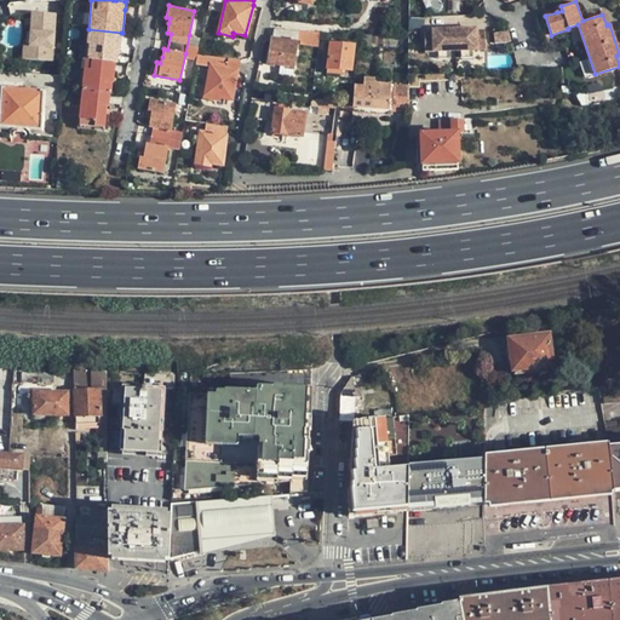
[(432,29),(432,33),(424,33),(425,51),(486,49),(486,30),(477,30),(477,28),(432,29)]
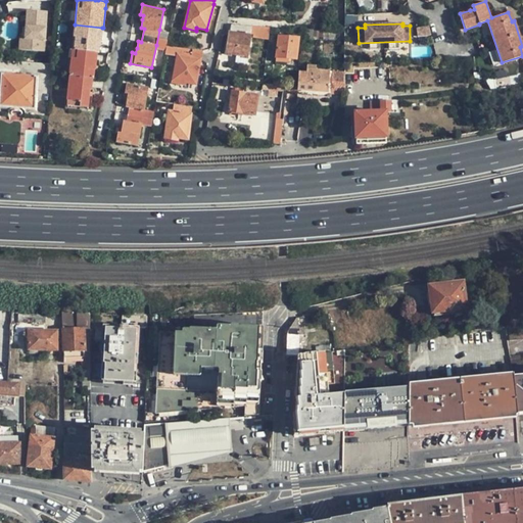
[(97,52),(98,52),(99,45),(100,45),(102,28),(75,25),(72,49),(97,52)]
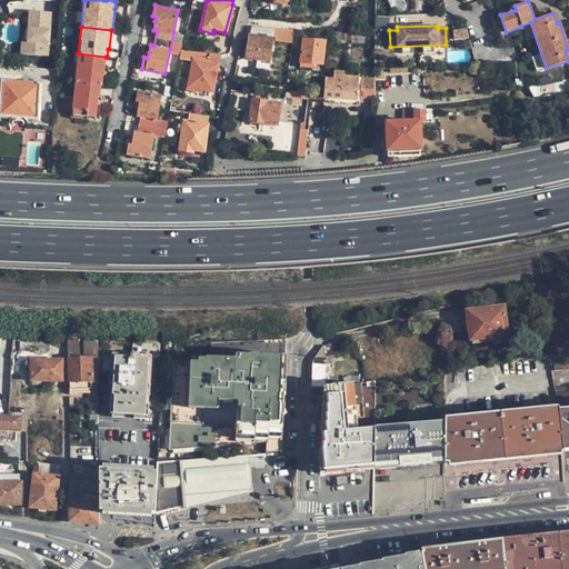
[(257,60),(268,61),(268,58),(272,31),(272,28),(250,27),(246,59),(257,60)]
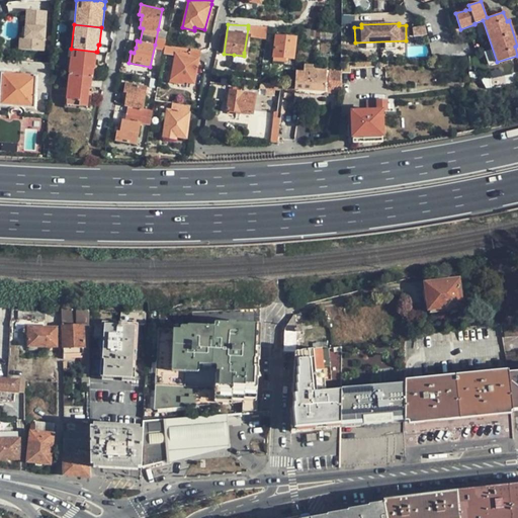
[(414,36),(426,35),(426,25),(413,26),(414,36)]
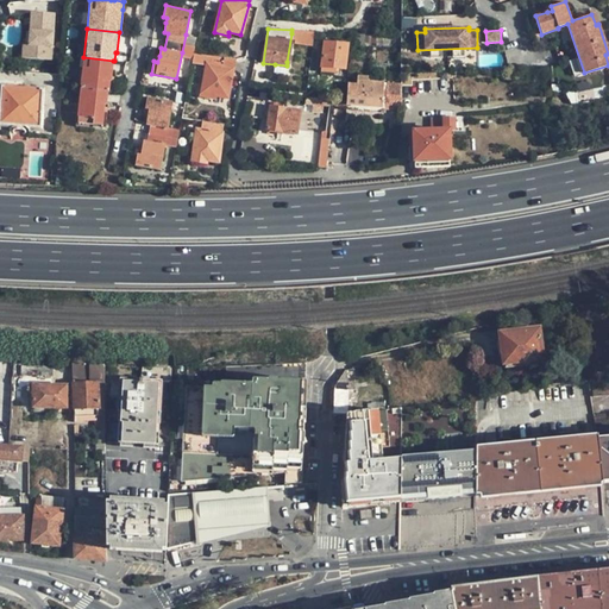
[(186,35),(182,52),(193,56),(193,54),(194,51),(196,37),(186,35)]
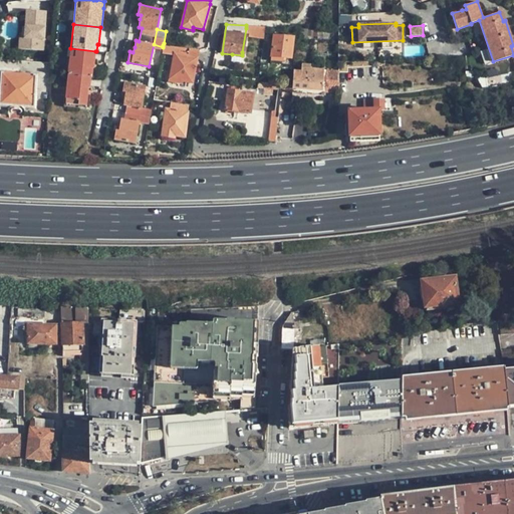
[(41,52),(52,54),(53,46),(55,34),(44,33),(41,52)]
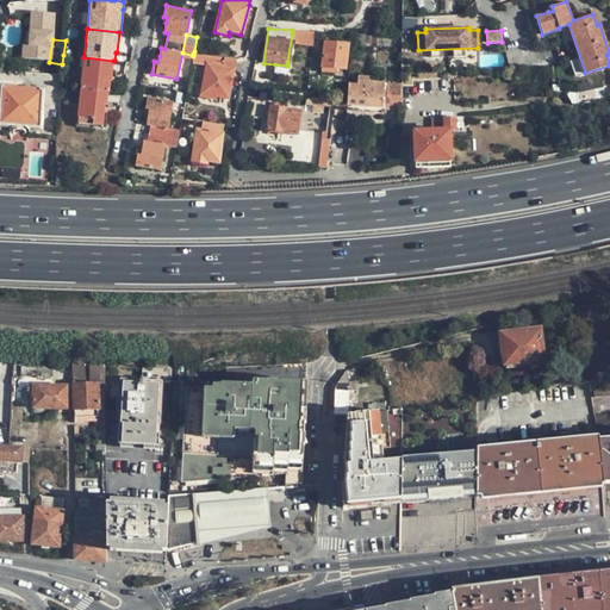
[(324,42),(321,67),(336,68),(344,68),(348,44),(324,42)]
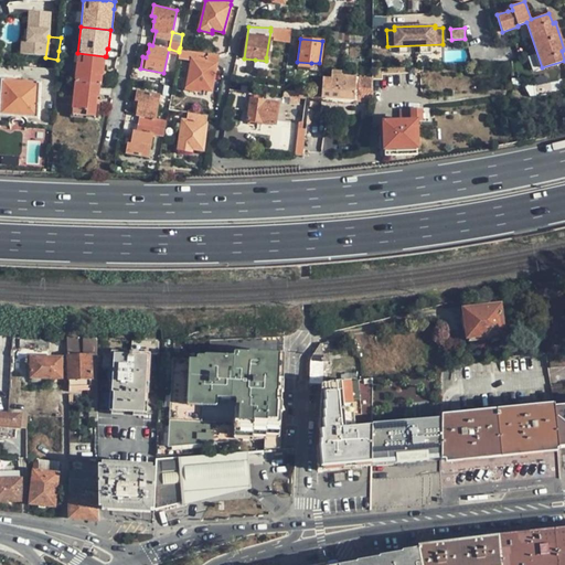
[(219,55),(179,50),(179,52),(178,59),(191,61),(185,87),(188,89),(198,92),(201,89),(211,91),(219,55)]
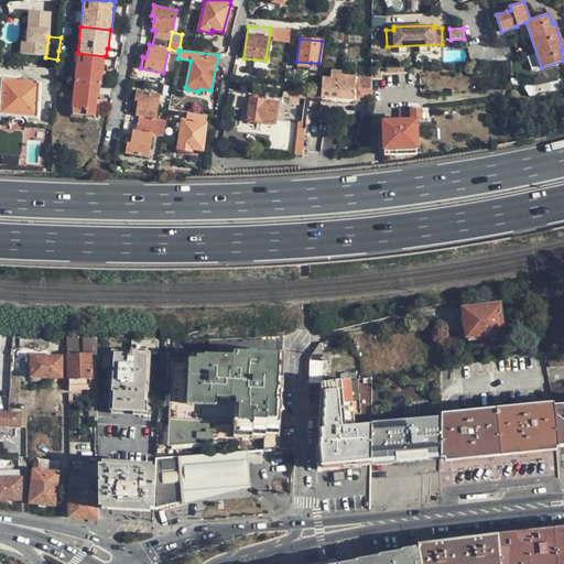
[(74,82),(99,85),(100,85),(101,75),(102,74),(105,56),(77,53),(74,82)]
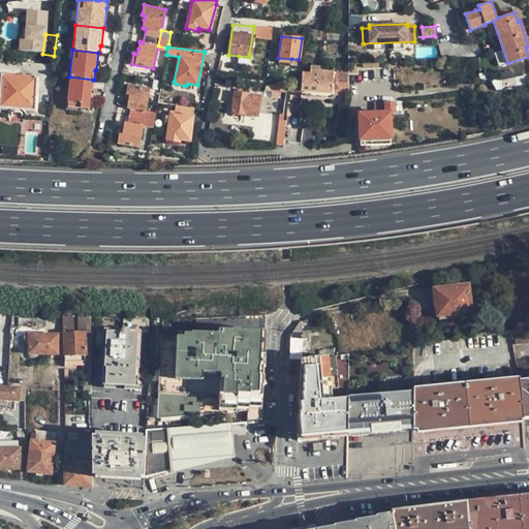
[(489,61),(480,62),(481,75),(490,74),(489,61)]
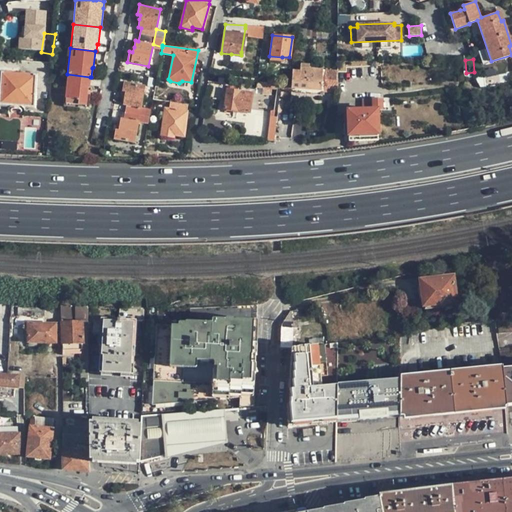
[(308,70),(299,69),(291,69),(289,84),(289,87),(291,87),(299,87),(320,89),(337,90),(337,70),(308,68),(308,70)]
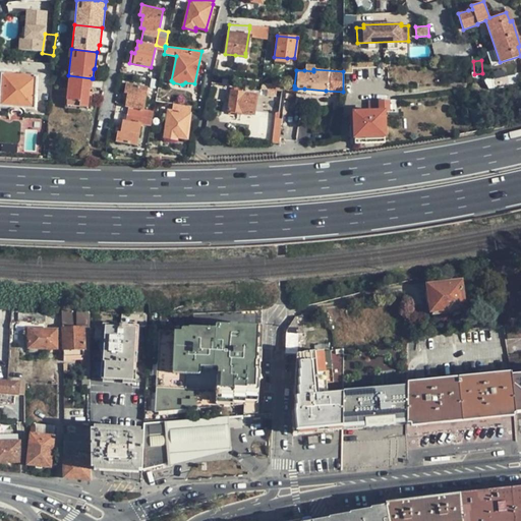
[(27,75),(16,75),(1,73),(0,82),(0,106),(34,109),(36,76),(27,75)]
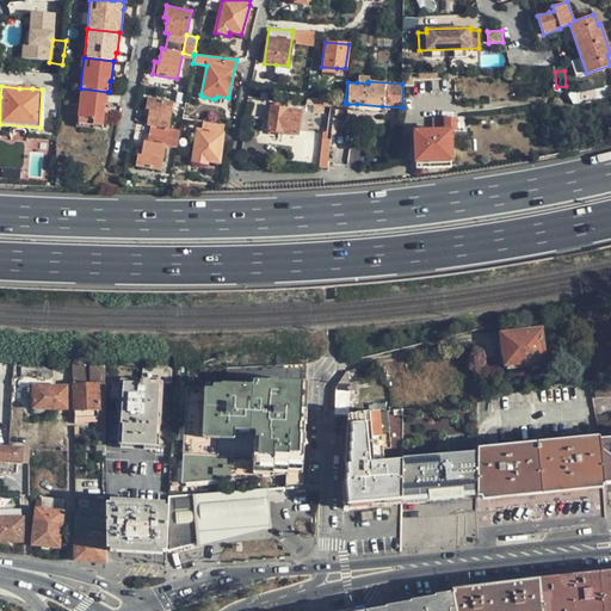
[(78,117),(93,119),(92,124),(102,125),(104,105),(106,105),(107,92),(80,88),(78,117)]
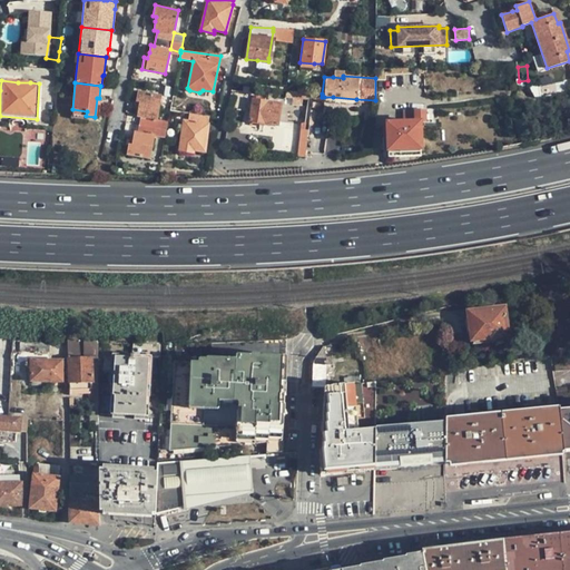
[(137,90),(136,101),(139,101),(138,107),(137,116),(140,117),(138,124),(155,127),(157,118),(160,95),(137,90)]
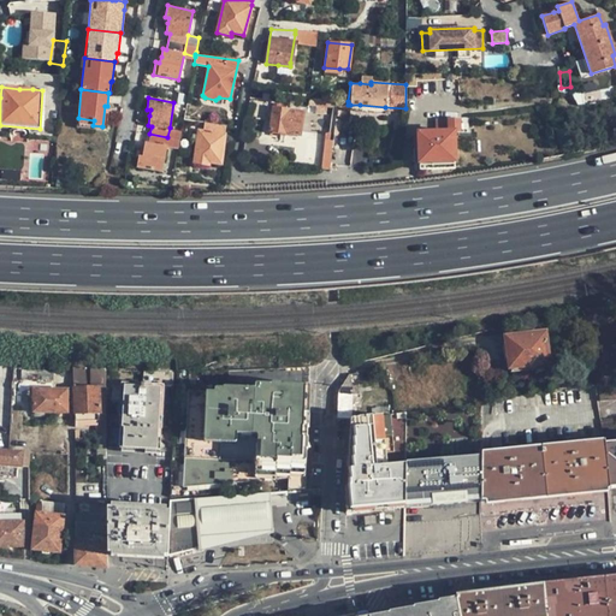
[(197,107),(187,106),(185,107),(184,119),(195,120),(197,107)]
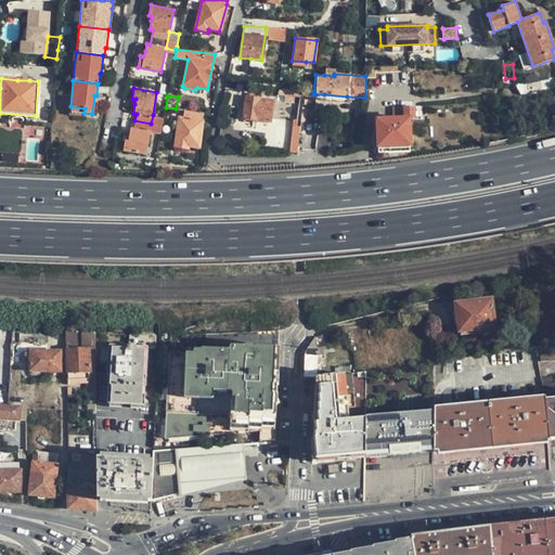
[(270,121),(272,101),(246,97),(244,118),(270,121)]
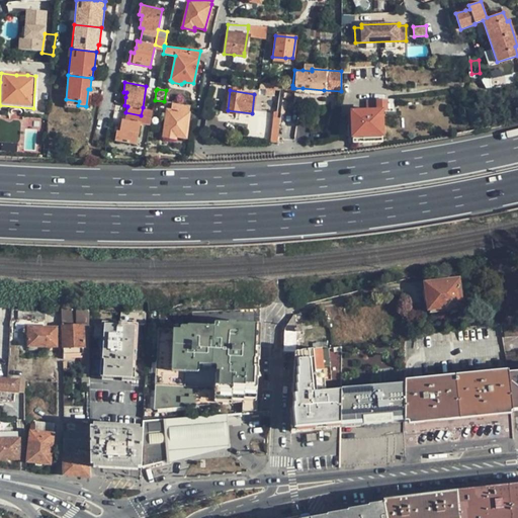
[(173,97),(172,103),(189,105),(190,99),(173,97)]
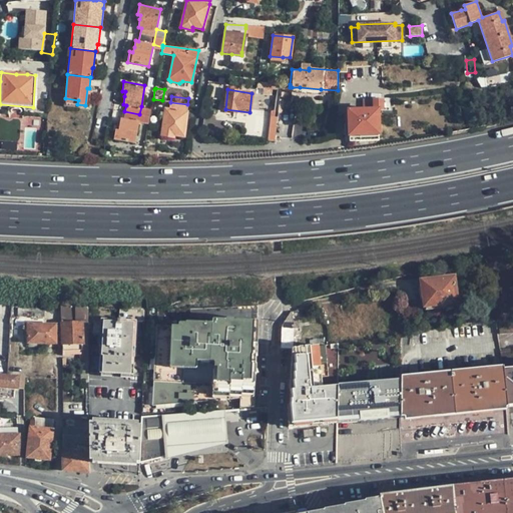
[(65,98),(64,105),(77,107),(77,104),(78,100),(65,98)]
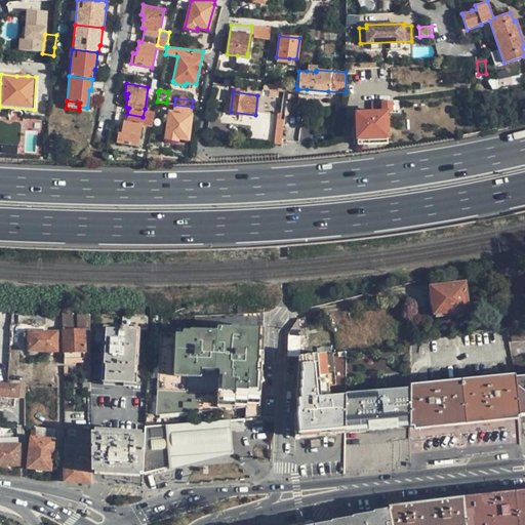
[(356,114),(352,114),(352,127),(357,127),(357,139),(387,137),(387,113),(392,113),(391,102),(372,102),(372,112),(356,113),(356,114)]
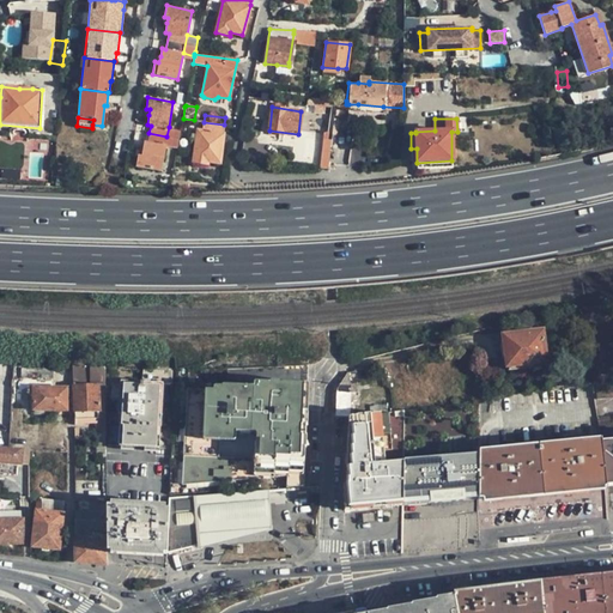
[(223,133),(224,125),(204,122),(202,131),(198,129),(194,162),(207,164),(208,162),(220,163),(225,133),(223,133)]
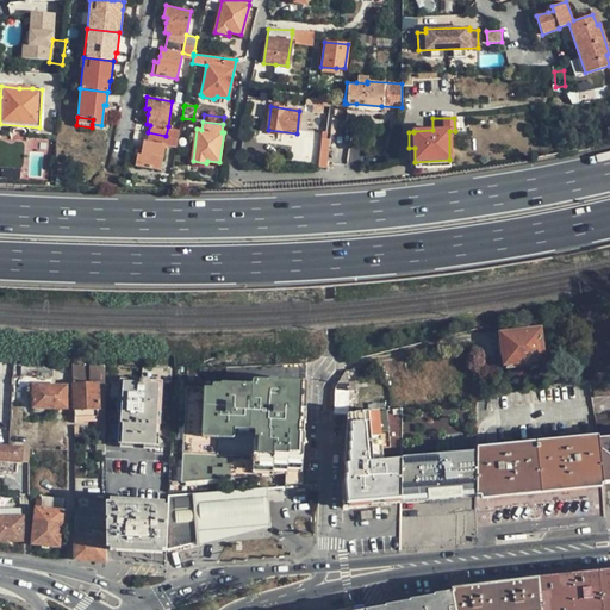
[(165,145),(176,148),(179,134),(180,129),(168,126),(166,136),(165,145)]
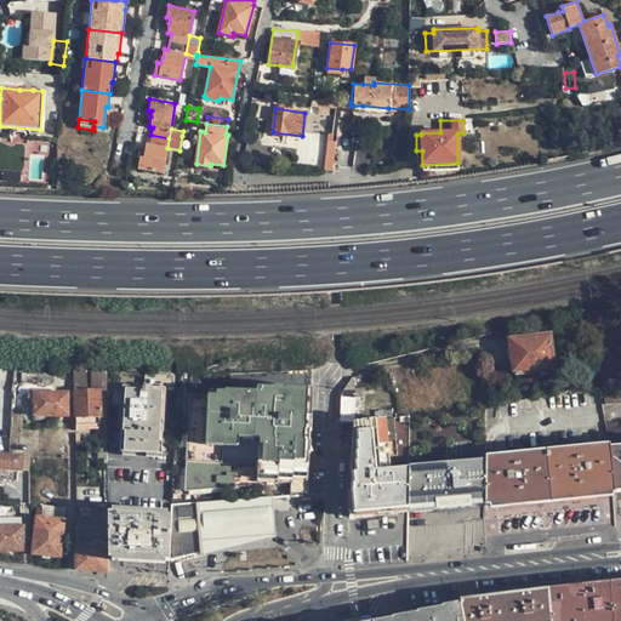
[(169,138),(151,135),(149,143),(146,142),(144,151),(144,157),(140,155),(138,167),(163,172),(167,148),(169,138)]
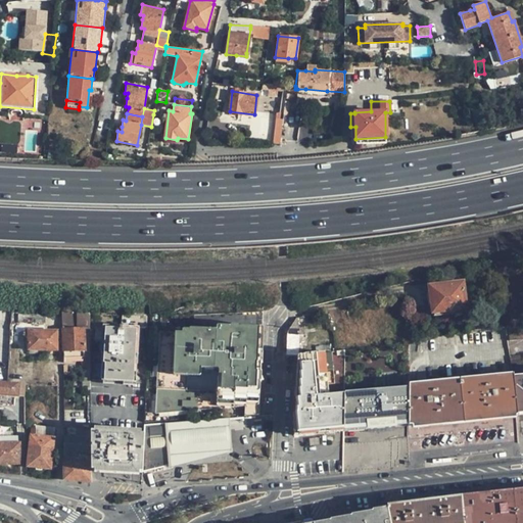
[(274,132),(273,143),(280,143),(280,144),(282,132),(274,132)]
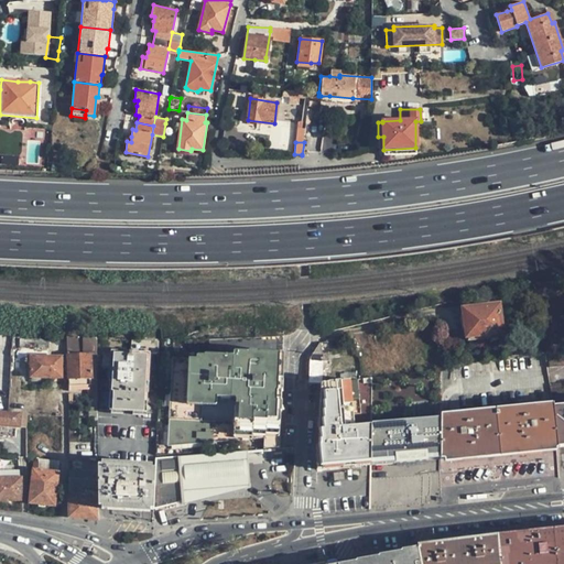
[(535,301),(532,284),(523,286),(527,302),(535,301)]
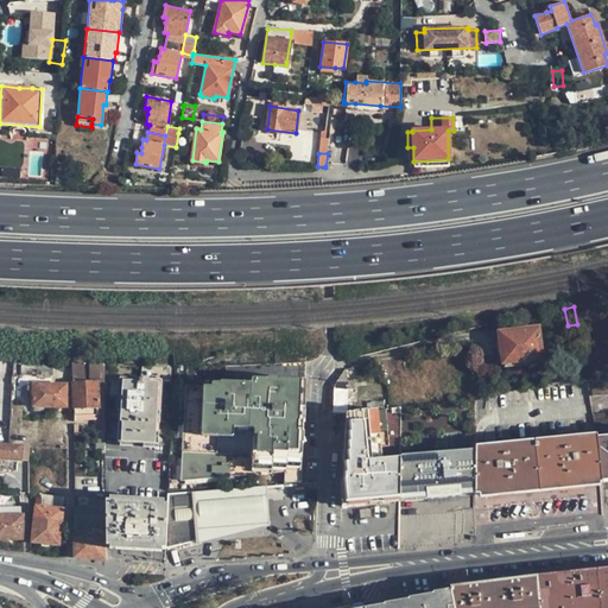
[(537,329),(500,333),(502,362),(521,361),(521,362),(540,360),(537,329)]
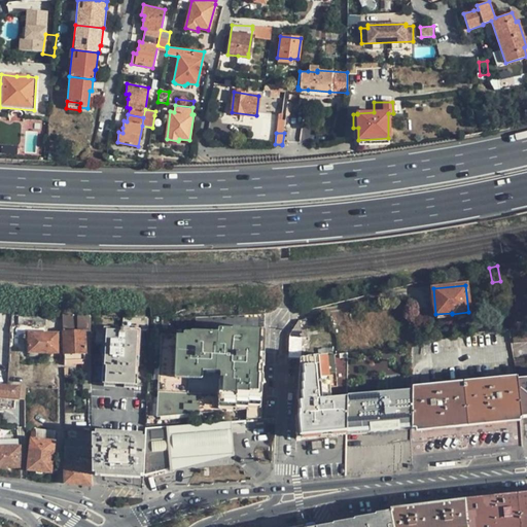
[(0,327),(11,328),(11,313),(0,310),(0,327)]
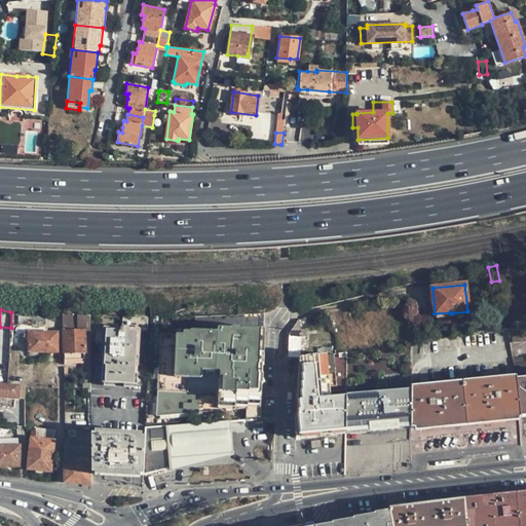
[(525,327),(525,313),(505,316),(508,329),(525,327)]
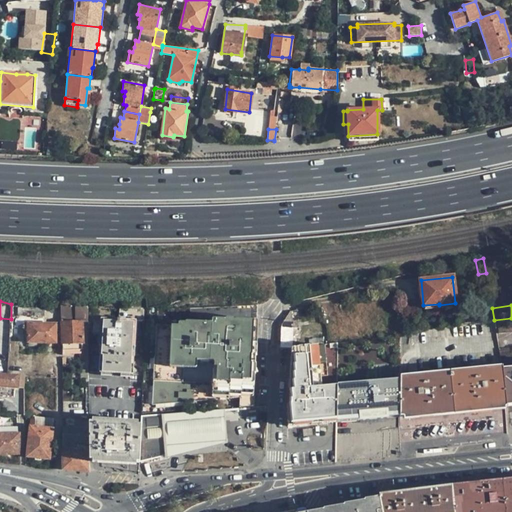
[(59,306),(59,322),(82,321),(88,321),(88,307),(74,307),(59,306)]
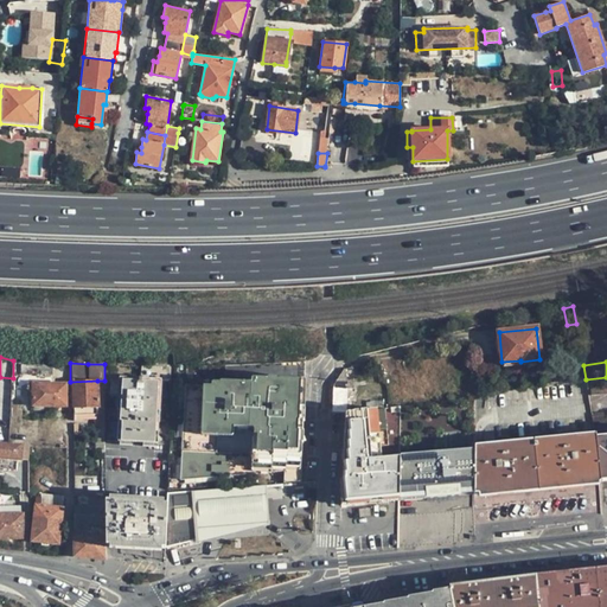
[(53,364),(21,364),(21,374),(53,374),(53,364)]
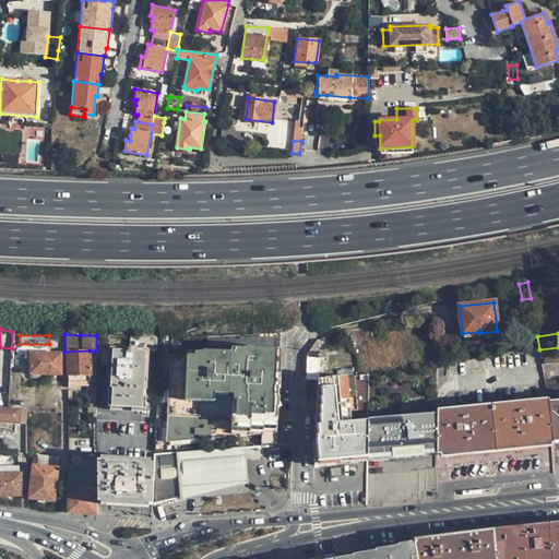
[(109,387),(108,406),(145,408),(149,348),(156,349),(156,337),(130,336),(129,347),(109,347),(108,377),(109,377),(108,387),(109,387)]
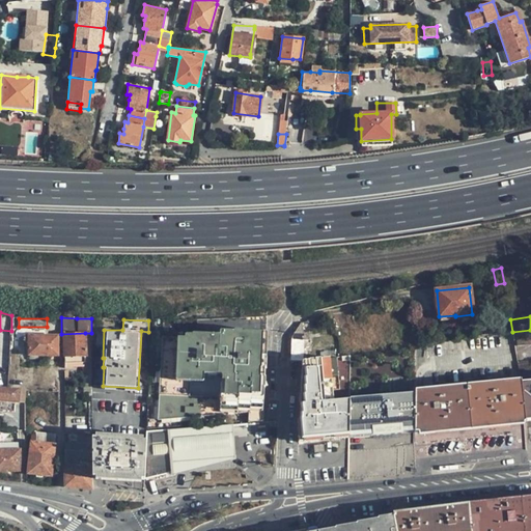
[(300,322),(291,336),(303,337),(302,322),(300,322)]
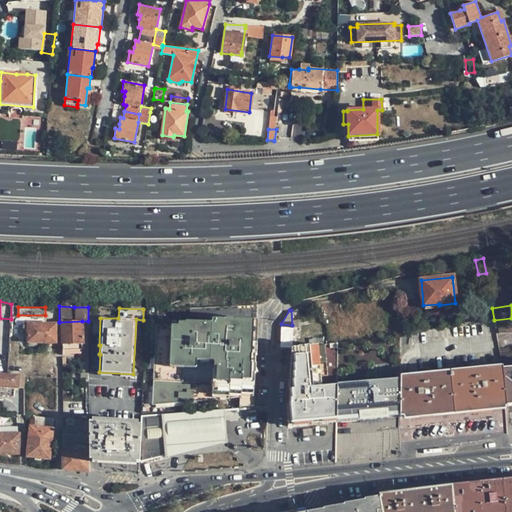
[(253,396),(257,321),(235,321),(235,319),(224,319),(224,320),(213,320),(210,322),(185,321),(185,326),(157,324),(153,404),(241,398),(241,396),(253,396)]
